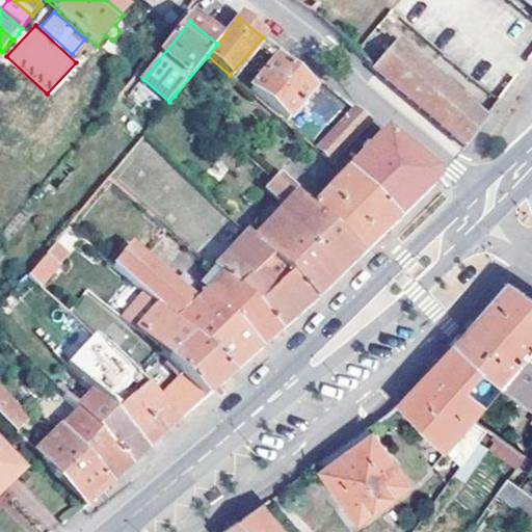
[(153,41),(159,47),(165,38),(159,32),(153,41)]
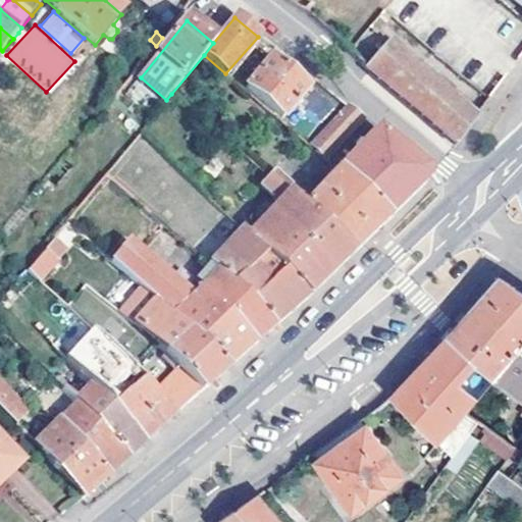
[(468,128),(475,119),(387,44),(366,68),(455,146),(468,128)]
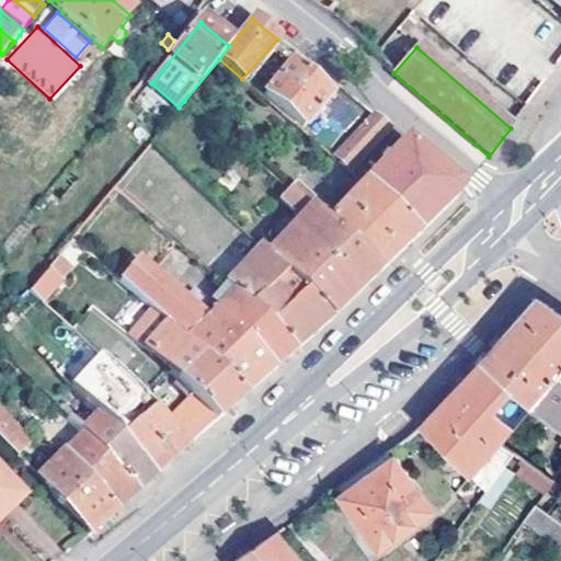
[(264,99),(301,132),(329,98),(293,66),(264,99)]
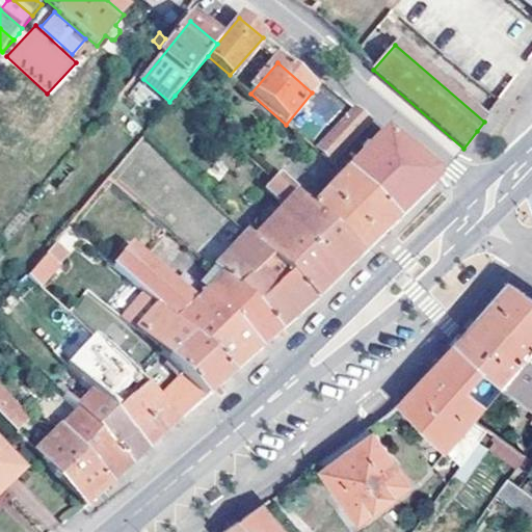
[(314,151),(330,163),(369,123),(353,110),(314,151)]
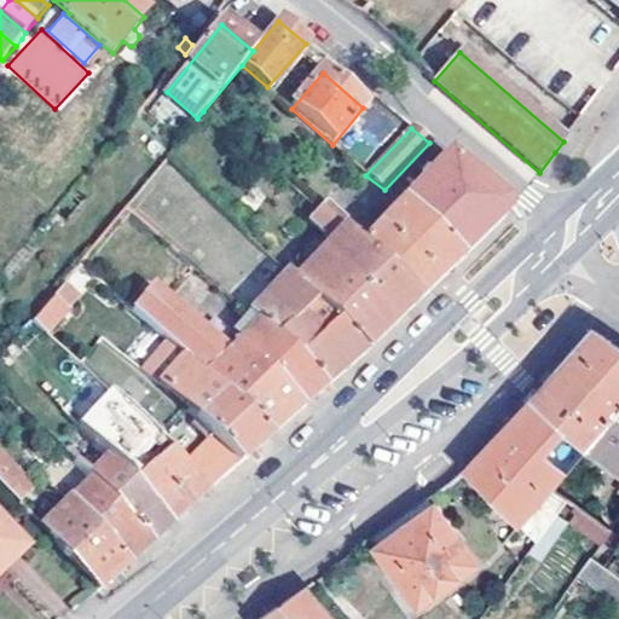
[(403,206),(462,260),(484,238),(507,215),(507,207),(441,154),(429,168),(433,172),(403,206)]
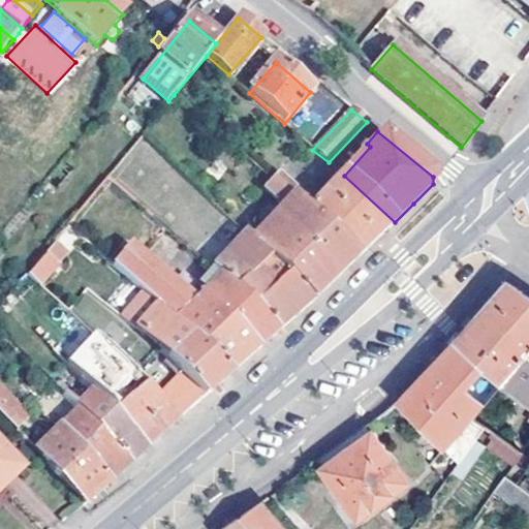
[(378,239),(395,222),(344,176),(316,207),(280,174),(273,182),(293,200),(360,258),(378,239)]
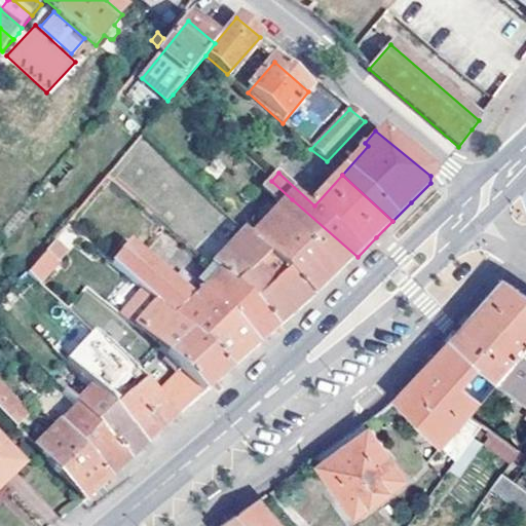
[(283,209),(292,199),(271,181),(263,191),(283,209)]
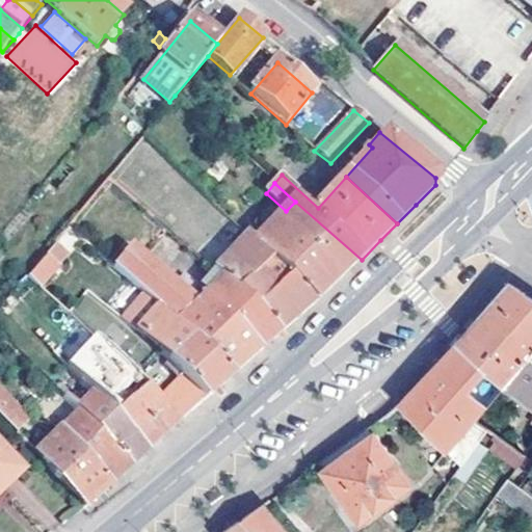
[(339,281),(362,260),(295,202),(286,211),(253,244),(271,262),(283,273),(316,303),(339,281)]
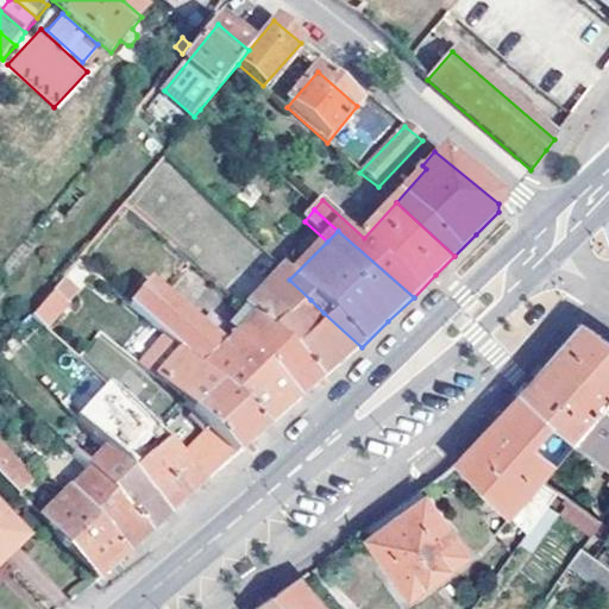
[(243,313),(320,383),(339,366),(362,347),(324,313),(315,322),(320,327),(309,338),(292,320),(311,300),(289,280),(281,272),(243,313)]
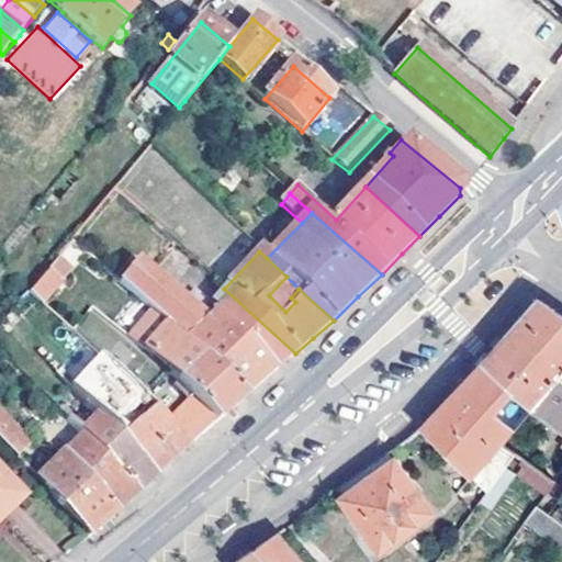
[(49,270),(65,283),(72,273),(58,259),(49,270)]
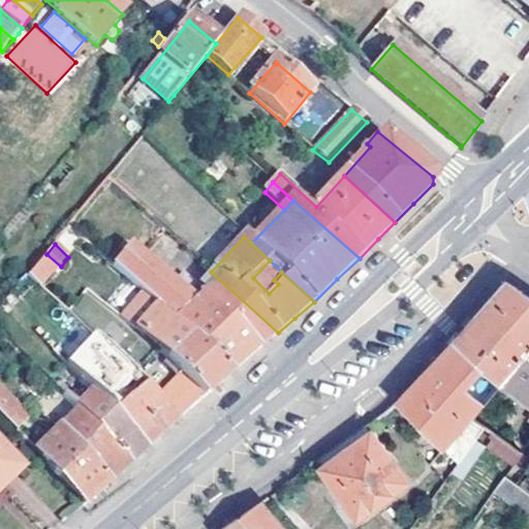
[(61,267),(47,254),(29,274),(43,288),(61,267)]
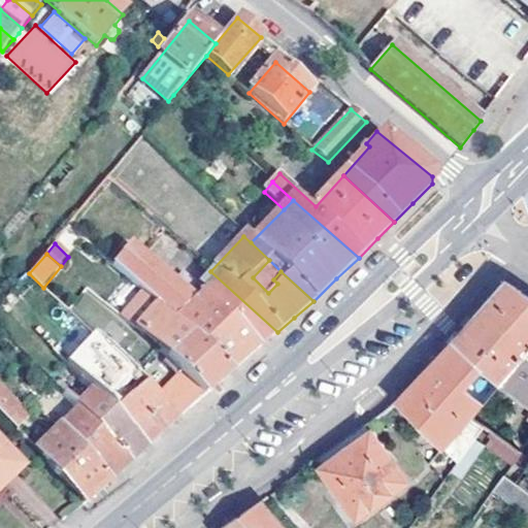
[(265,342),(277,332),(210,271),(207,274),(215,282),(193,304),(146,262),(129,282),(151,302),(172,321),(191,337),(218,309),(259,349),(265,342)]
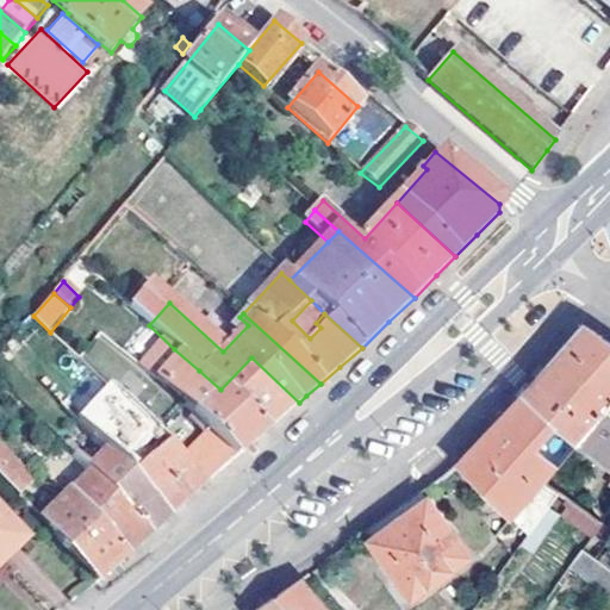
[(536,379),(592,425),(609,402),(609,341),(583,324),(567,343),(548,365),(536,379)]
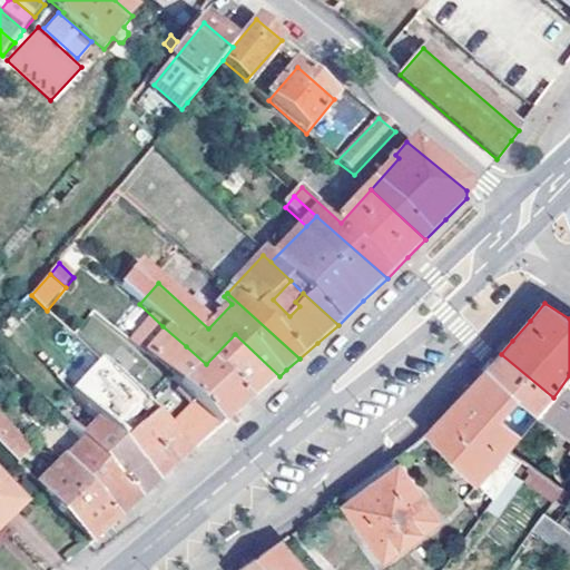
[(160,371),(186,346),(163,326),(155,335),(149,331),(145,335),(137,328),(126,341),(160,371)]
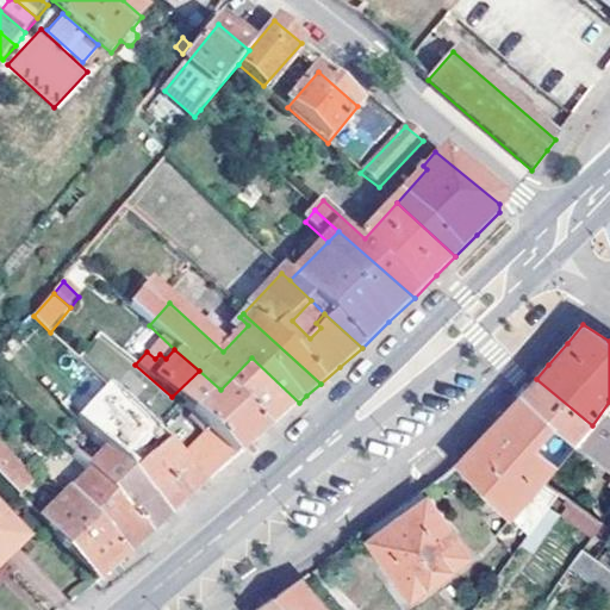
[(215,396),(259,439),(281,419),(299,403),(251,358),(221,390),(199,371),(172,397),(193,417),(215,396)]
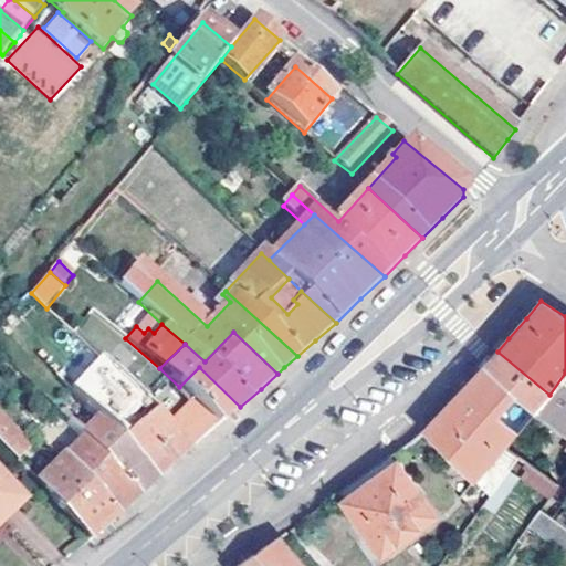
[(504,447),(506,448),(536,411),(549,395),(498,352),(468,384),(426,428),(477,480),(504,447)]
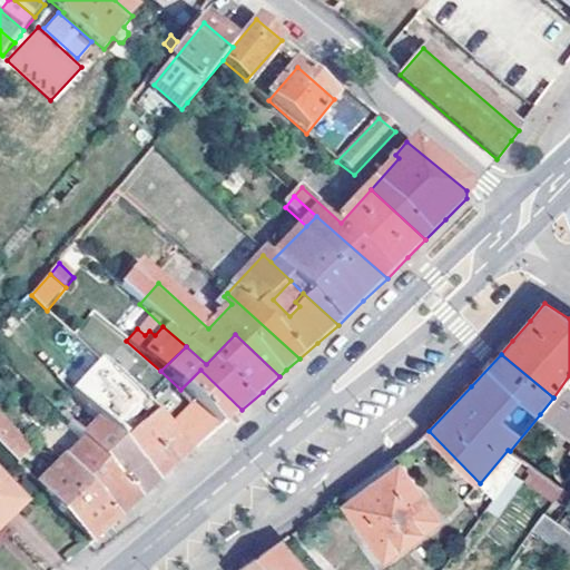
[(169,431),(193,454),(217,432),(242,410),(200,370),(180,390),(196,403),(169,431)]
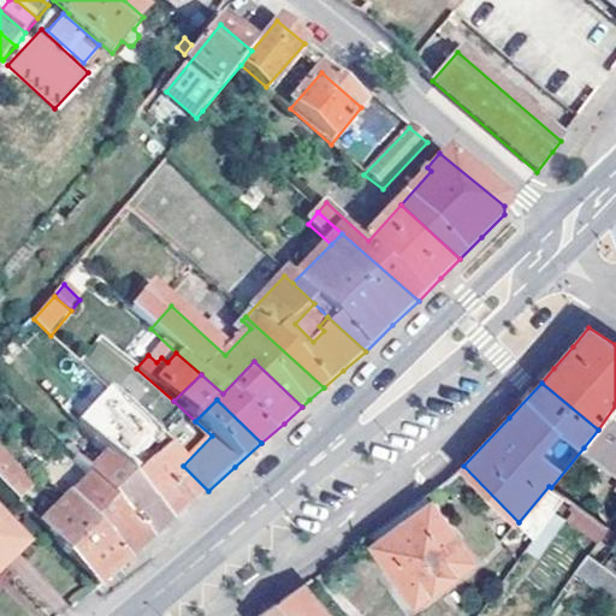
[(615,406),(598,430),(584,448),(615,472),(615,406)]
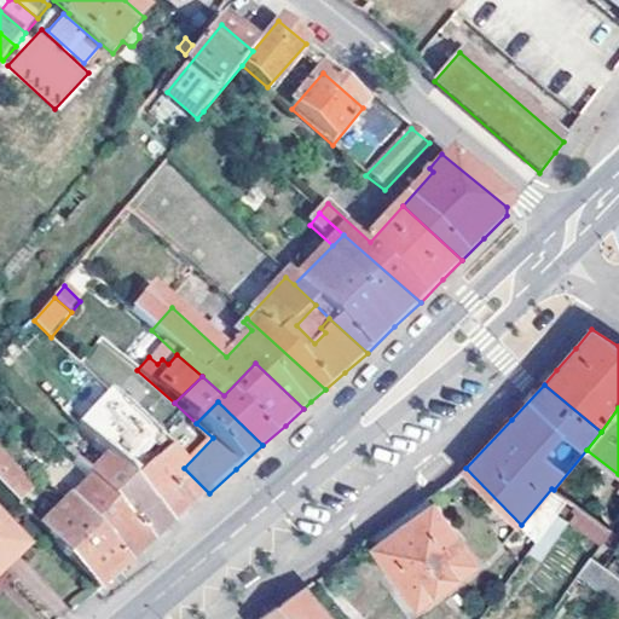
[(191,509),(209,493),(184,468),(127,414),(105,437),(94,449),(108,462),(173,525),(191,509)]
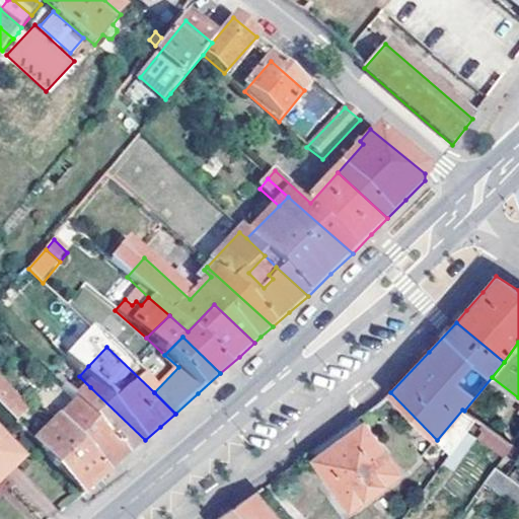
[(79,376),(88,366),(74,352),(65,361),(79,376)]
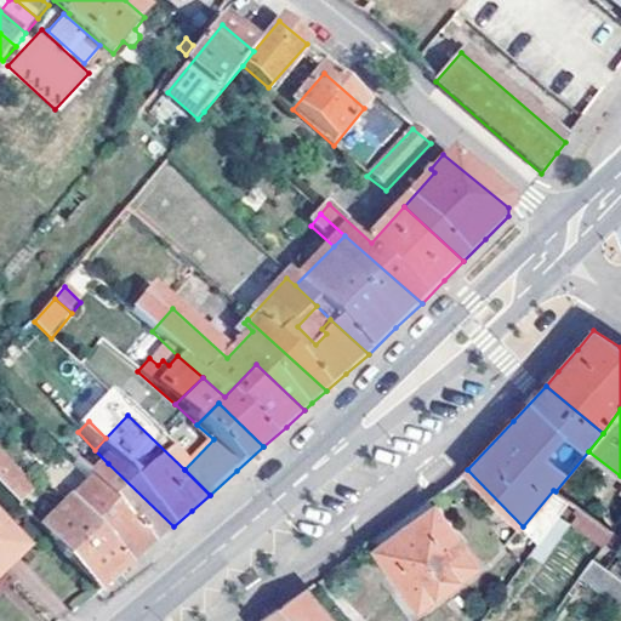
[(33,494),(0,459),(0,489),(18,507),(33,494)]
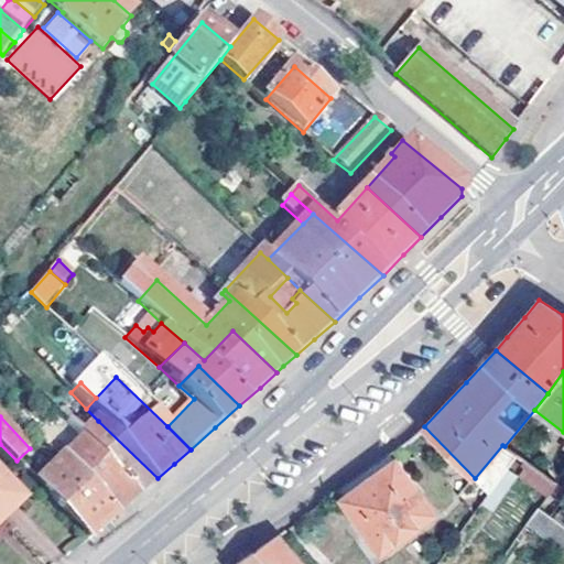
[(127,506),(139,496),(82,437),(66,421),(55,432),(73,448),(62,458),(117,514),(127,506)]
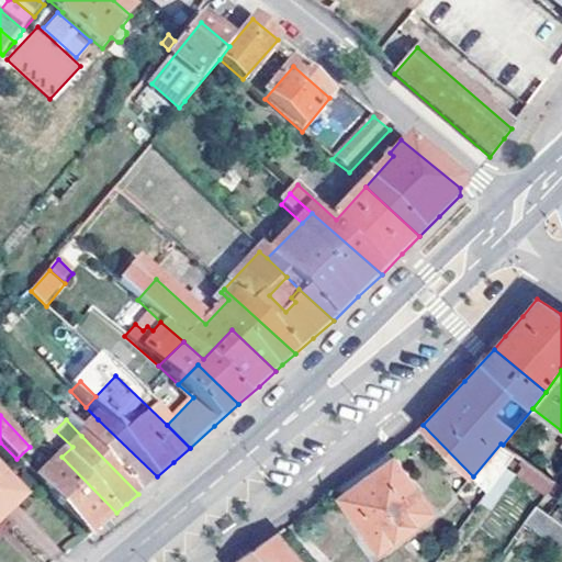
[(147,486),(157,476),(98,419),(81,436),(138,494),(147,486)]
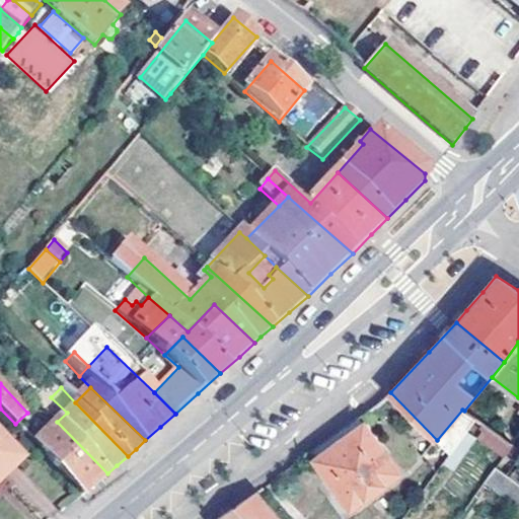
[(475,420),(464,411),(462,410),(437,440),(450,454),(467,430),(475,420)]
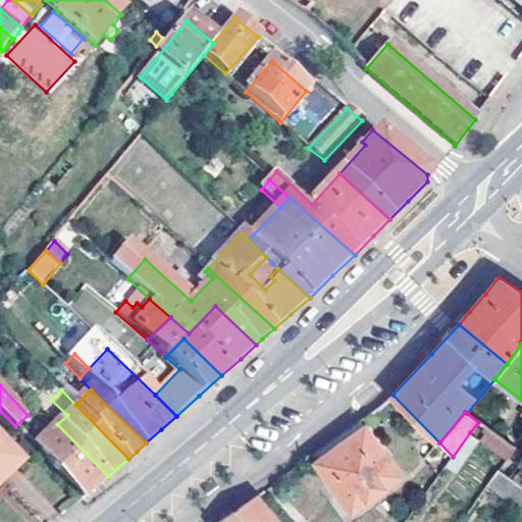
[(312,455),(316,461),(364,423),(360,418),(332,439),(312,455)]
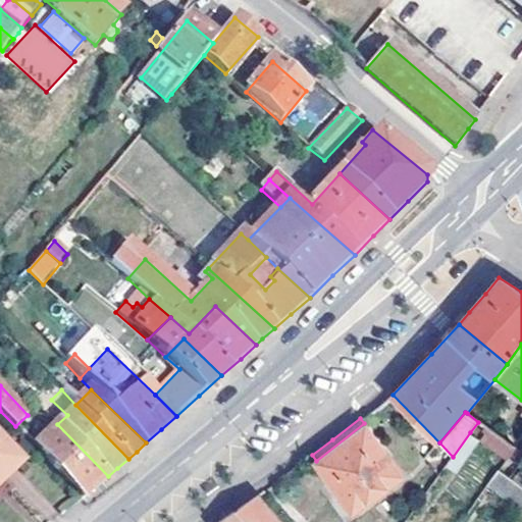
[(364,423),(316,461),(352,510),(400,475),(364,423)]
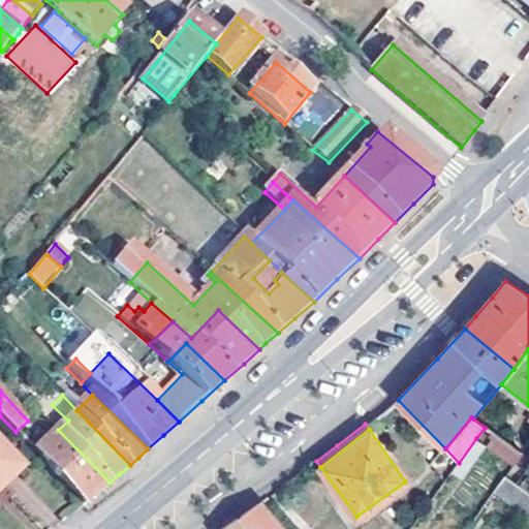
[(97,494),(110,483),(58,430),(36,454),(86,504),(97,494)]
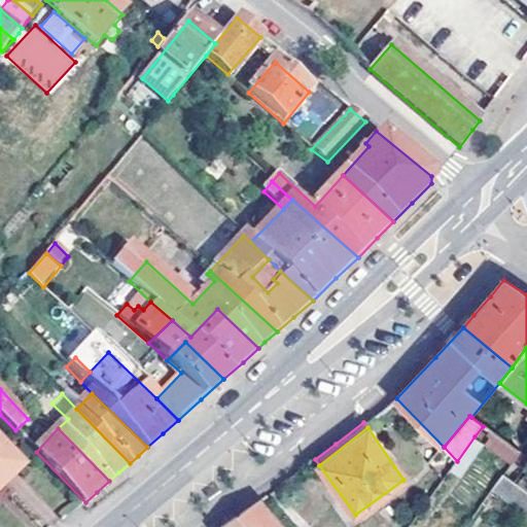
[(457,461),(448,473),(456,480),(484,444),(475,436),(457,461)]
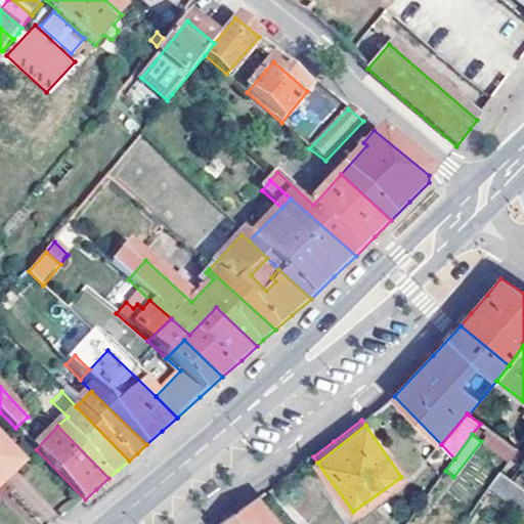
[(0,444),(0,486),(20,467),(0,444)]
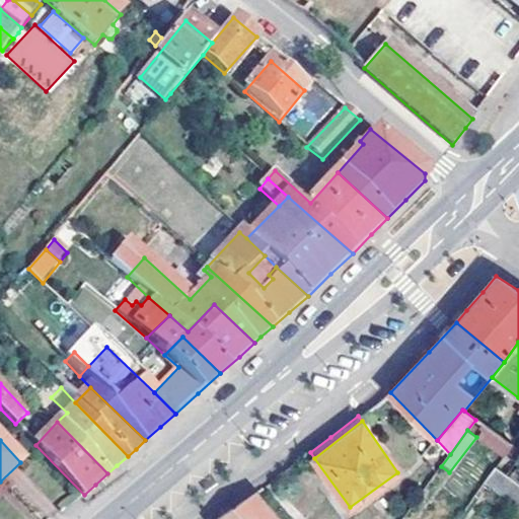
[(498,465),(518,482),(518,451),(512,446),(498,465)]
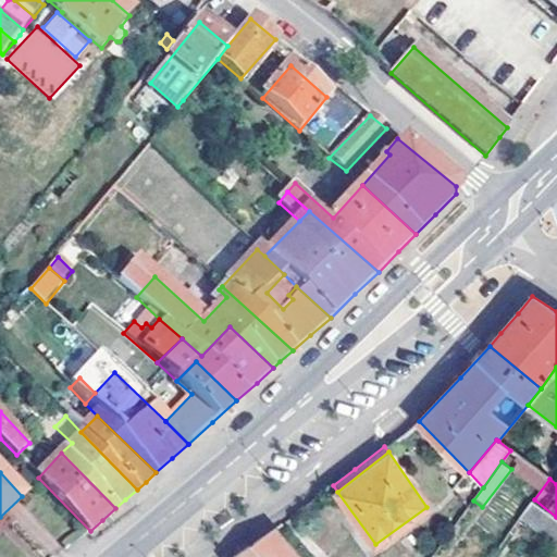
[(556,542),(556,541),(556,517),(534,499),(522,515),(556,542)]
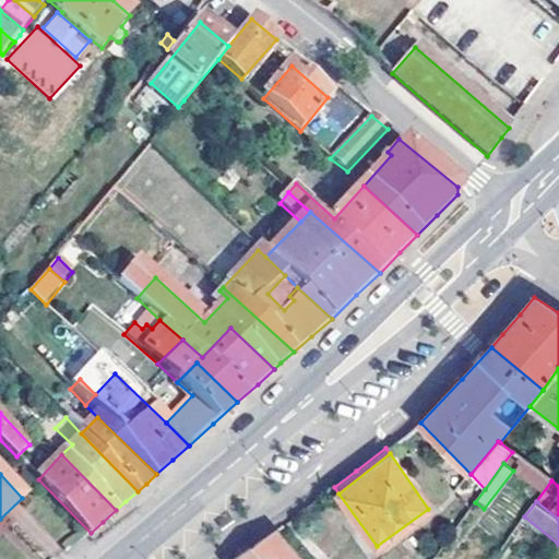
[(304,558),(278,530),(251,548),(236,558),(304,558)]
